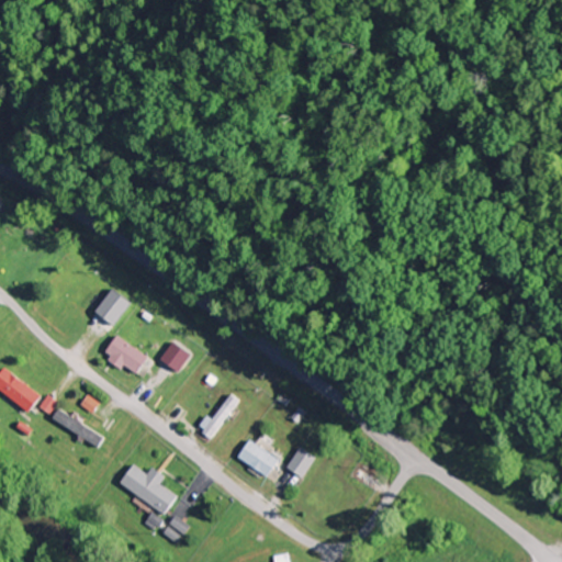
[(149,358),(119,334),(105,351),(135,375),(149,358)]
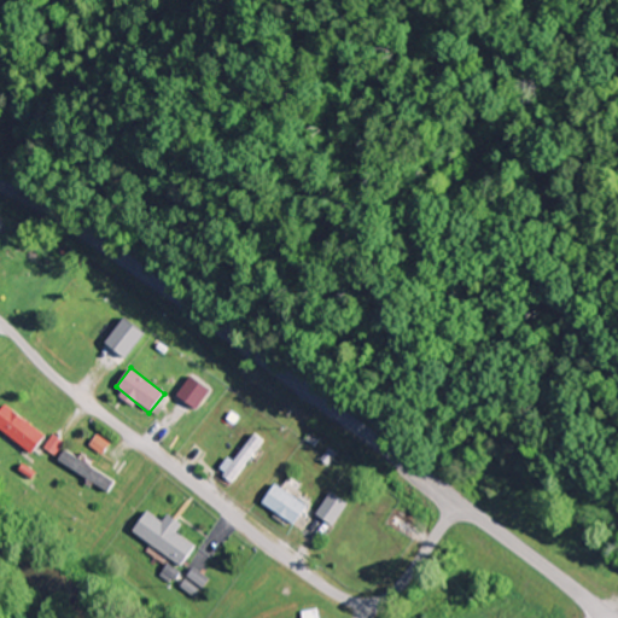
[(196,408),(211,388),(191,372),(175,392),(196,408)]
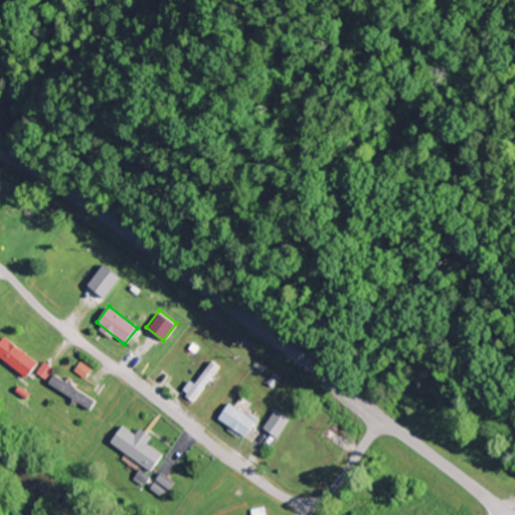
[(0,354),(27,377),(39,362),(6,336),(0,344),(0,354)]
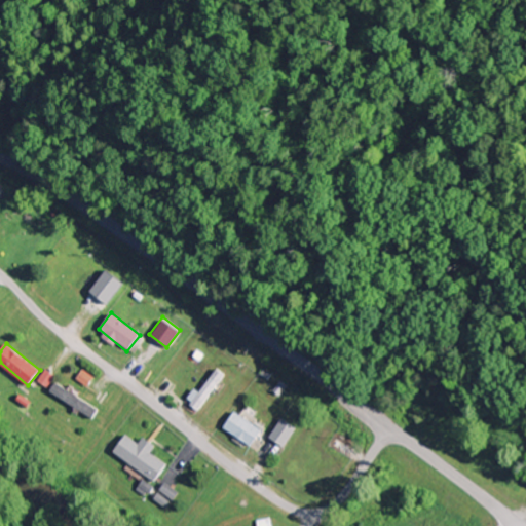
[(196,408),(224,375),(216,368),(188,401),(196,408)]
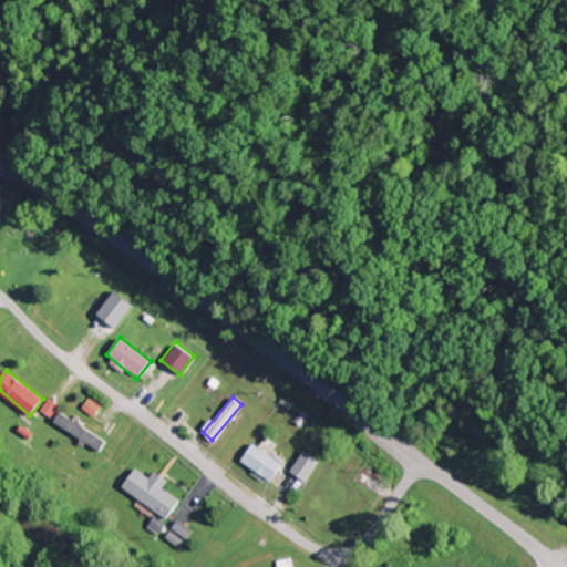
[(54,422),(101,451),(106,441),(61,412),(54,422)]
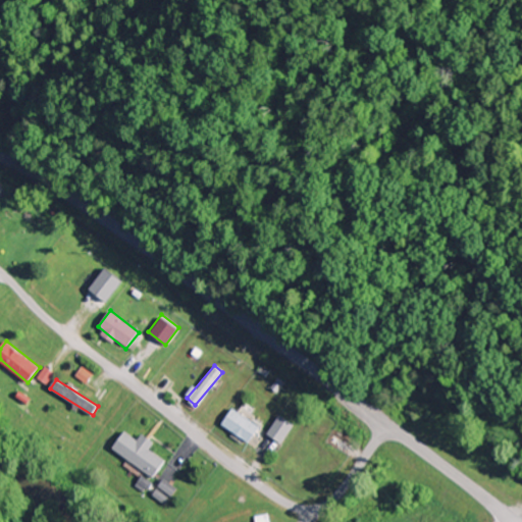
[(33,401),(23,393),(11,408),(20,416),(33,401)]
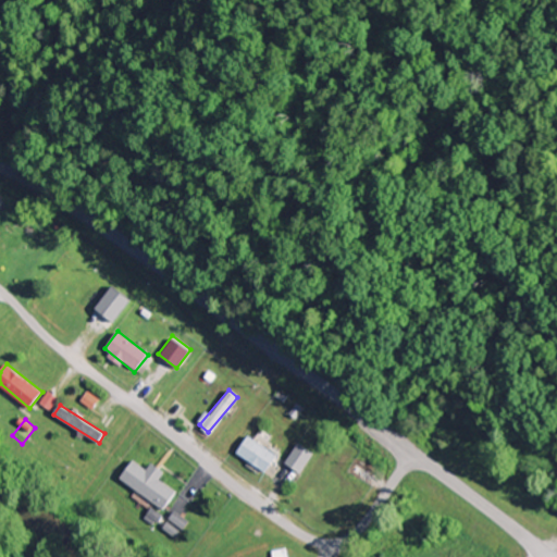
[(237,450),(264,472),(277,455),(249,434),(237,450)]
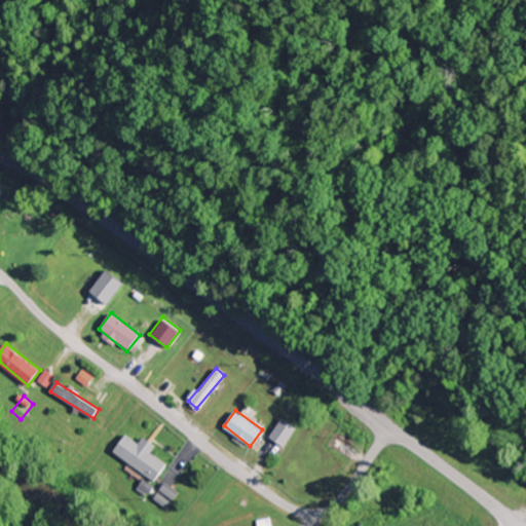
[(284,445),(296,428),(283,418),(269,435),(284,445)]
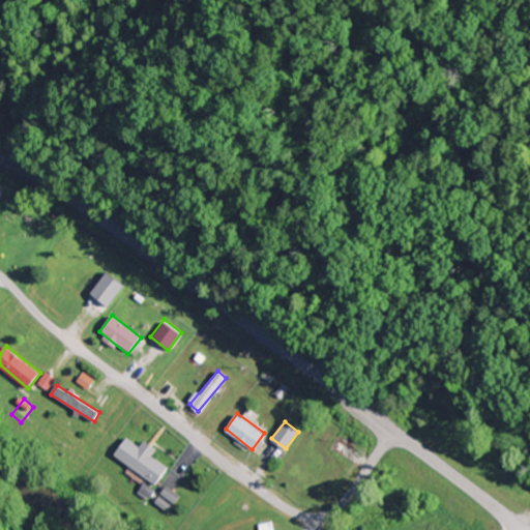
[(169,467),(152,455),(157,447),(146,439),(141,446),(127,437),(115,454),(157,483),(169,467)]
